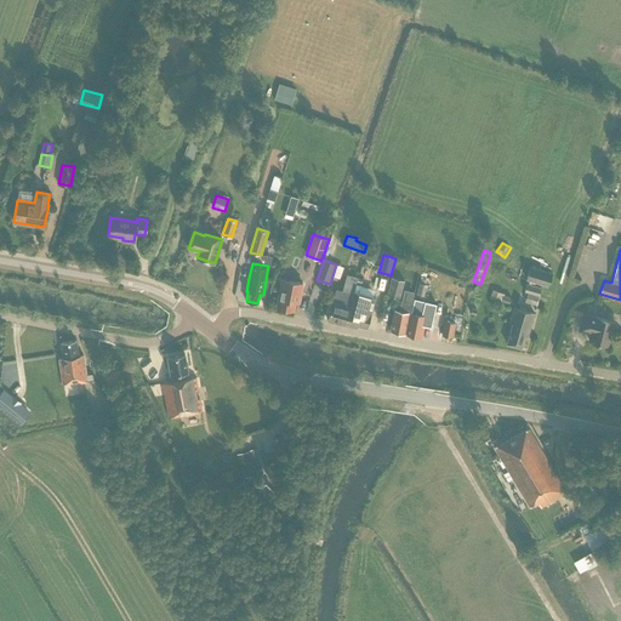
[(548,286),(548,285),(552,273),(530,267),(527,279),(548,286)]
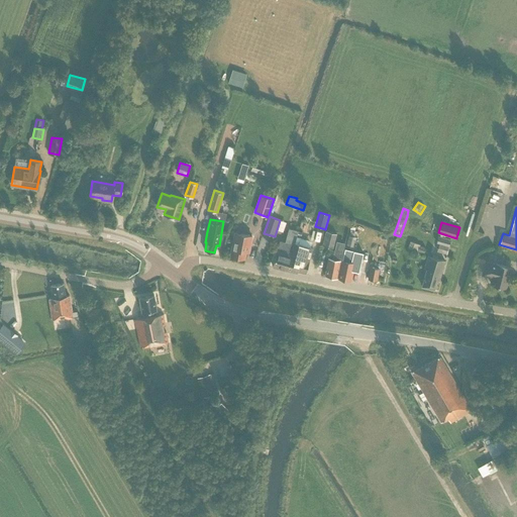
[(279,245),(273,266),(297,273),(297,272),(305,274),(308,261),(309,261),(312,248),(305,245),(299,243),(301,237),(297,236),(297,235),(299,231),(290,228),(286,242),(281,240),(279,245)]
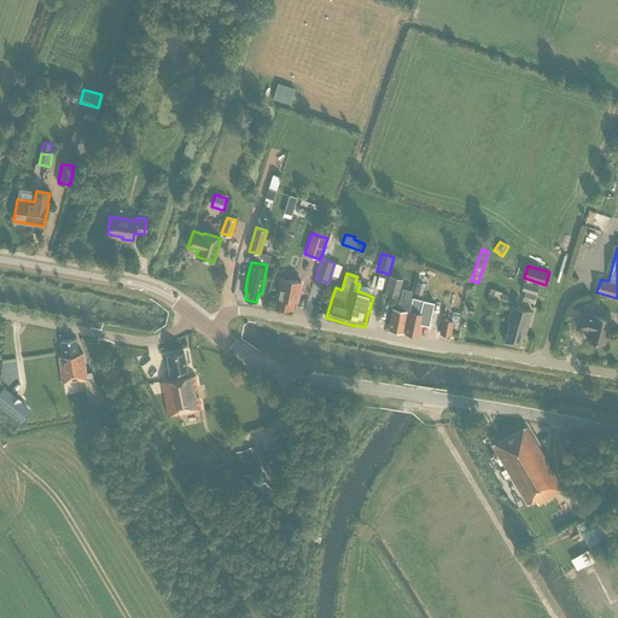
[(419,275),(414,293),(423,295),(425,284),(423,283),(424,277),(419,275)]
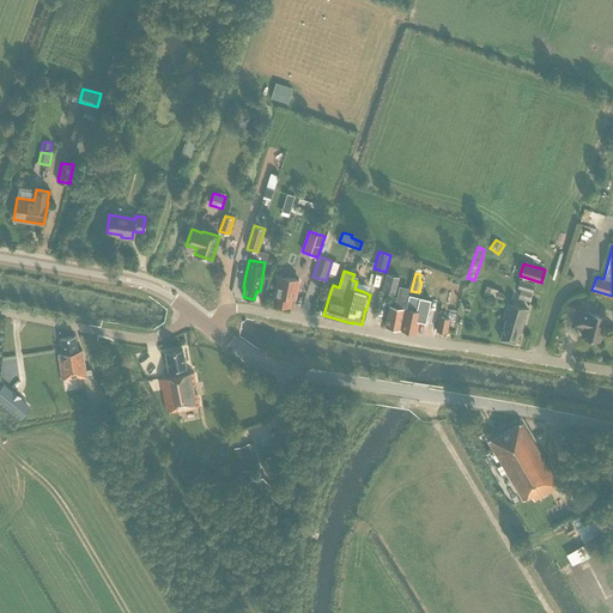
[(395,293),(399,277),(387,274),(383,291),(395,293)]
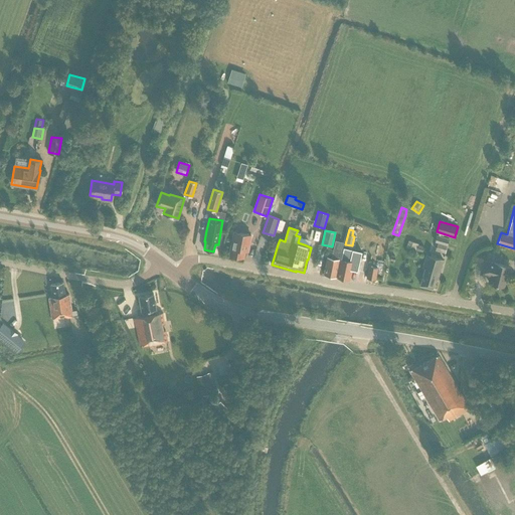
[(248,250),(251,234),(234,231),(229,254),(243,258),(244,250),(248,250)]
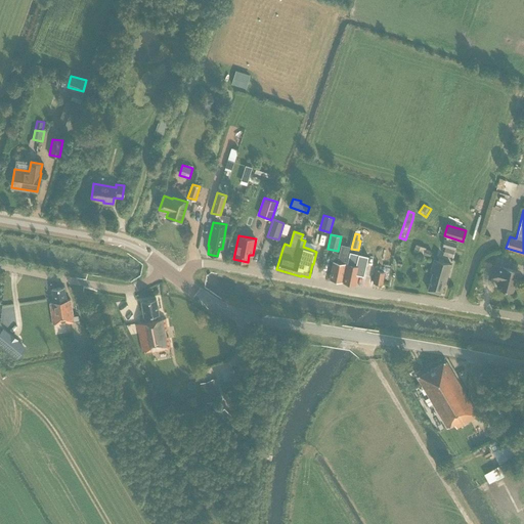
[(453,257),(456,243),(444,239),(443,246),(445,247),(443,255),(453,257)]
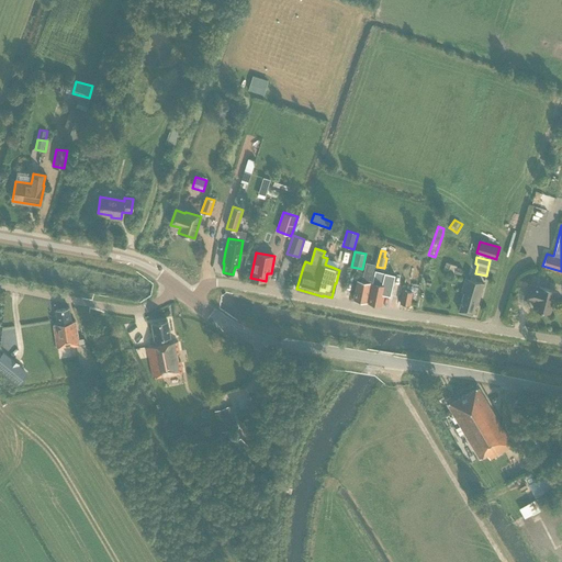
[(371,283),(375,265),(366,262),(362,281),(358,280),(353,300),(367,302),(370,283),(371,283)]
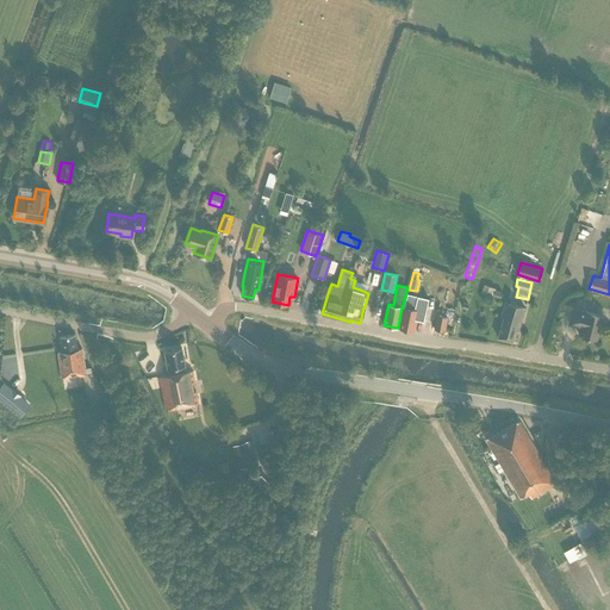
[(404,306),(399,329),(411,331),(411,328),(415,329),(417,319),(424,322),(429,298),(418,296),(406,293),(404,306)]
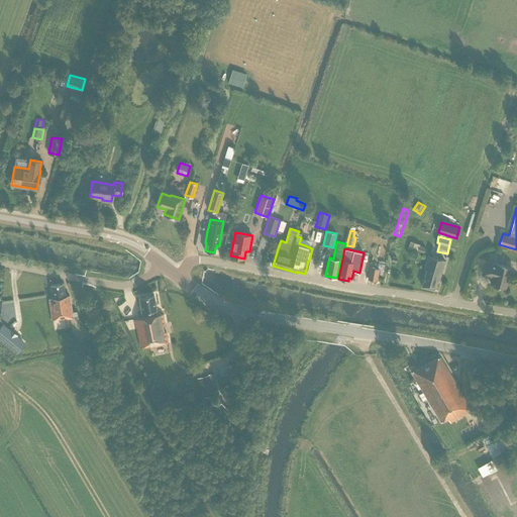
[(439,282),(445,261),(437,259),(438,256),(433,254),(433,256),(428,255),(424,269),(426,270),(422,286),(434,289),(436,281),(439,282)]
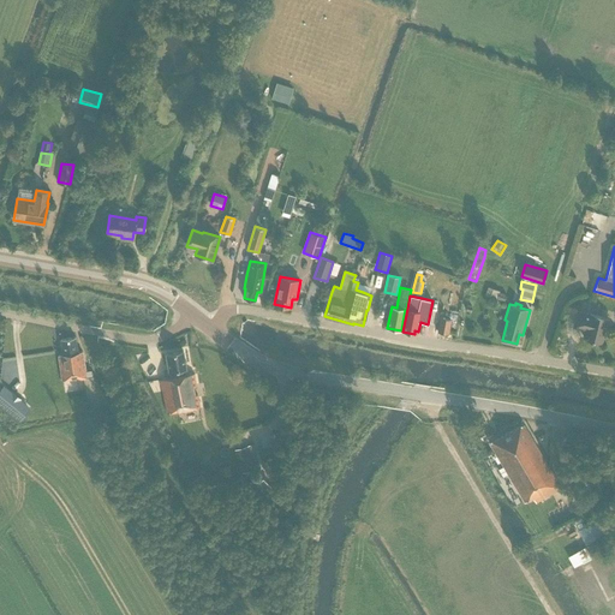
[(578,311),(574,326),(586,329),(584,338),(601,342),(608,318),(591,314),(590,315),(578,311)]
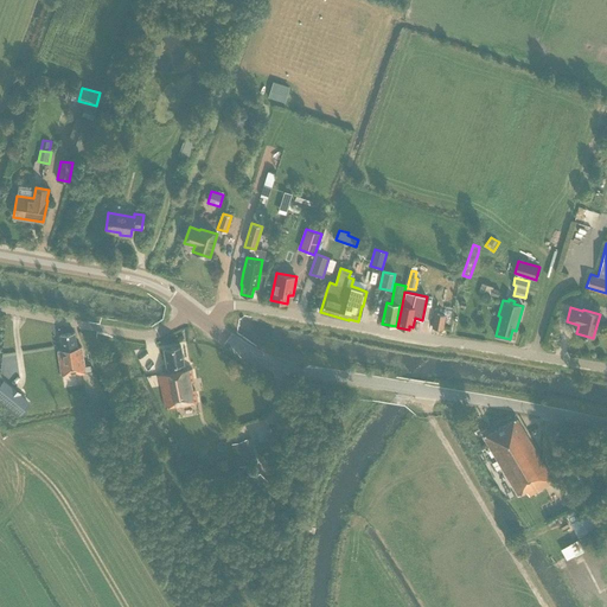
[(63,350),(58,351),(62,375),(63,375),(75,374),(75,375),(85,372),(84,366),(82,346),(77,347),(75,332),(61,334),(63,350)]
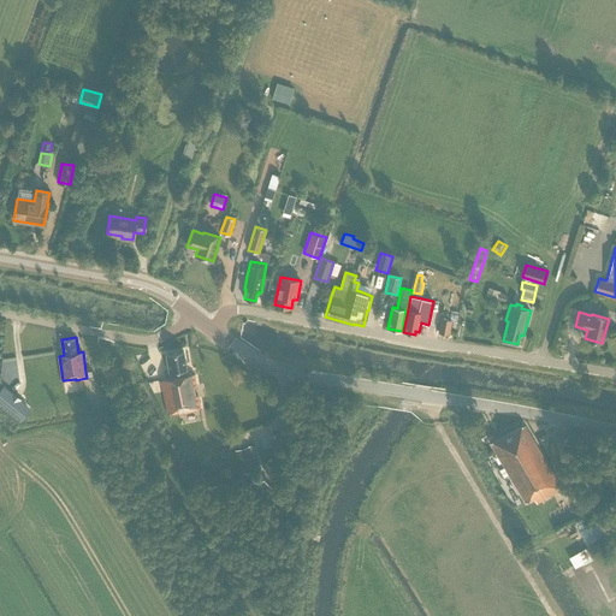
[(199,413),(197,409),(201,408),(195,374),(187,375),(185,369),(187,369),(184,351),(166,354),(170,372),(171,378),(161,379),(167,412),(178,410),(178,413),(187,410),(189,422),(197,421),(196,413),(199,413)]
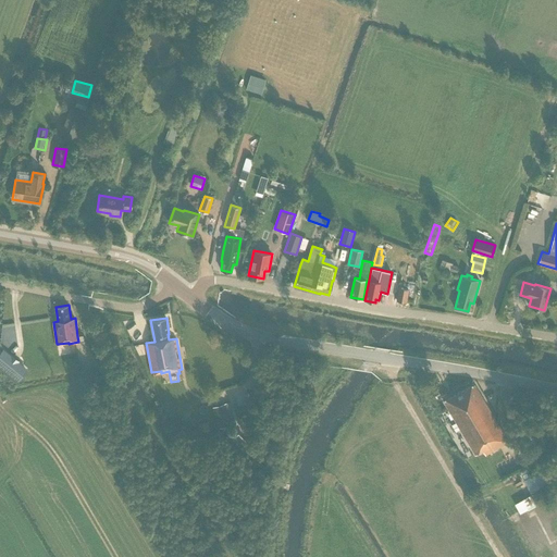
[(0,356),(0,363),(20,380),(25,372),(20,368),(21,366),(16,363),(17,362),(11,358),(3,353),(0,356)]
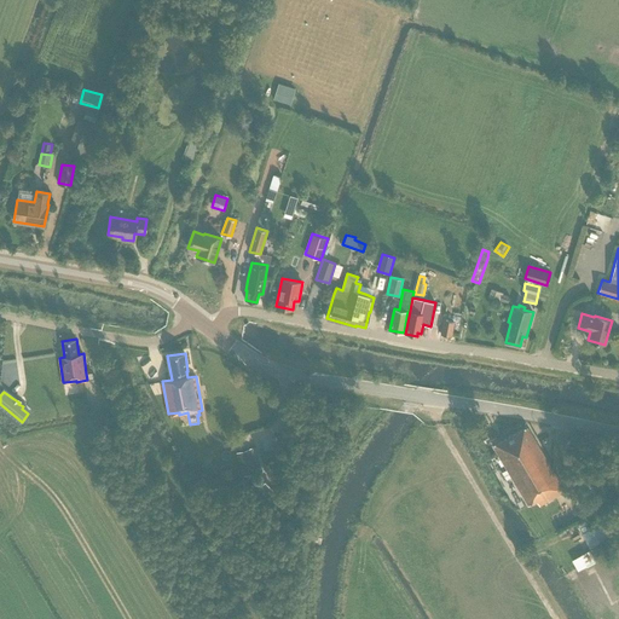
[(539,505),(566,491),(527,427),(493,445),(528,504),(537,501),(539,505)]
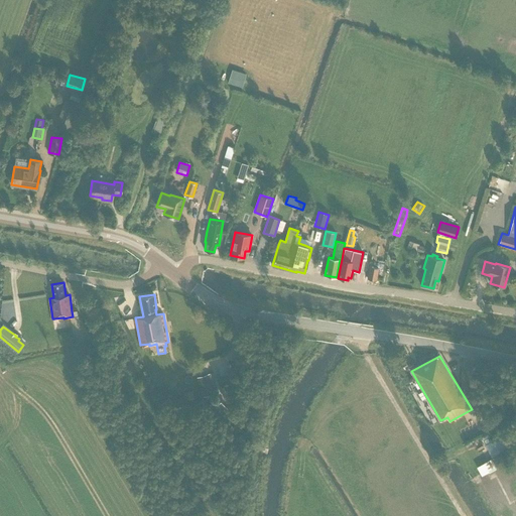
[(204,397),(216,393),(210,373),(198,377),(204,397)]
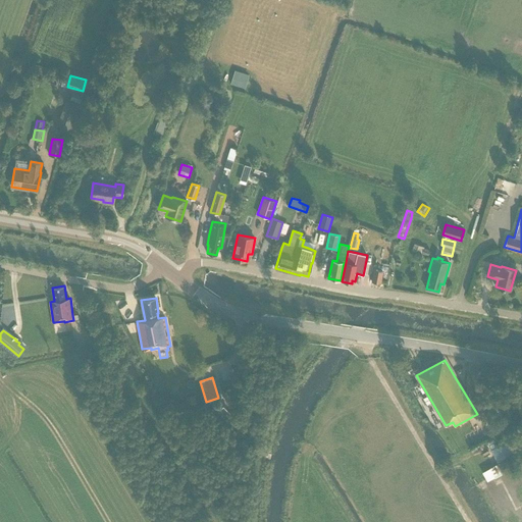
[(223,406),(218,412),(224,418),(229,412),(223,406)]
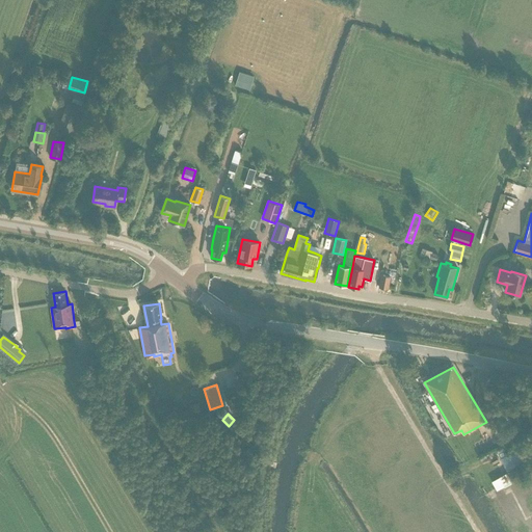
[(496,450),(507,471),(528,460),(517,439),(496,450)]
